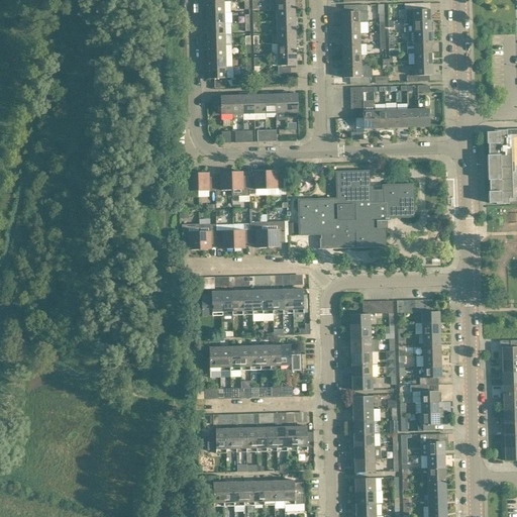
[(295,11),(295,0),(276,1),(277,12),(295,11)]
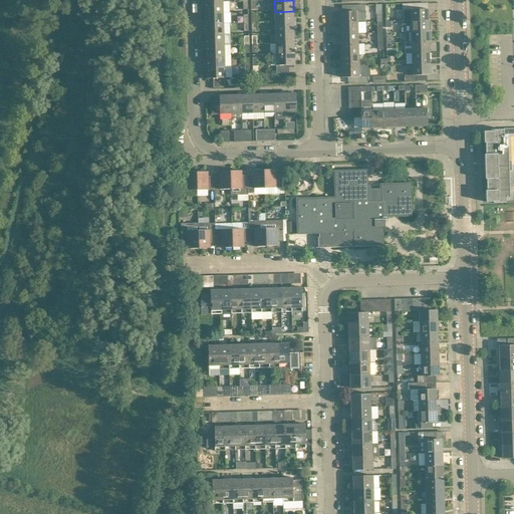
[(223,13),(223,2),(205,3),(205,14),(223,13)]
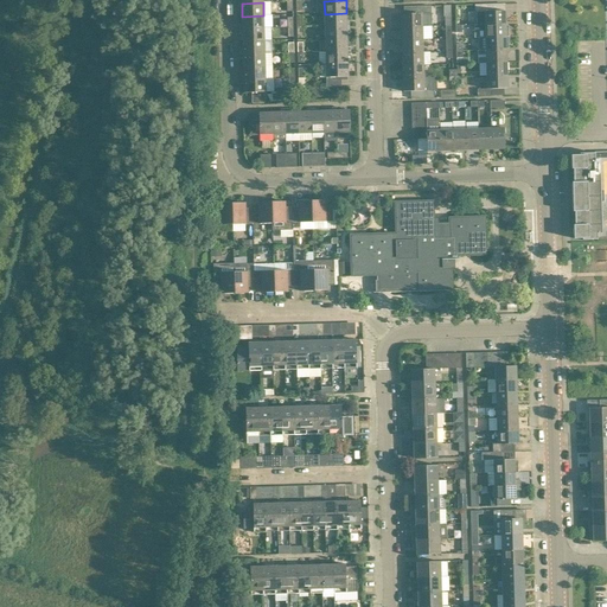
[(477,12),(478,25),(506,24),(506,12),(503,12),(503,4),(475,5),(475,12),(477,12)]
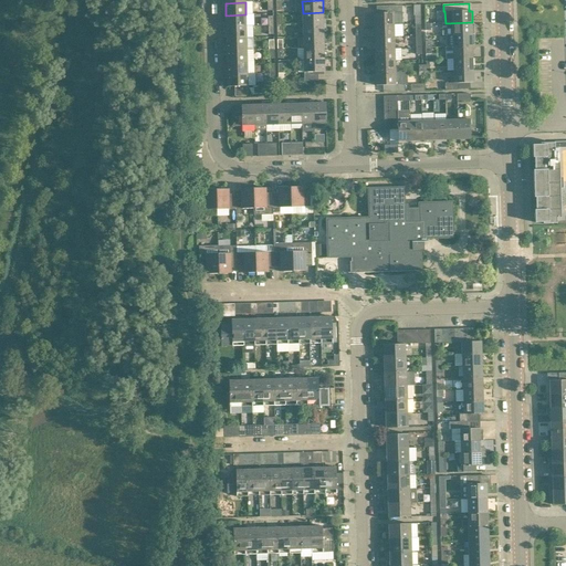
[(377,13),(375,13),(375,25),(394,25),(402,25),(402,6),(376,7),(377,13)]
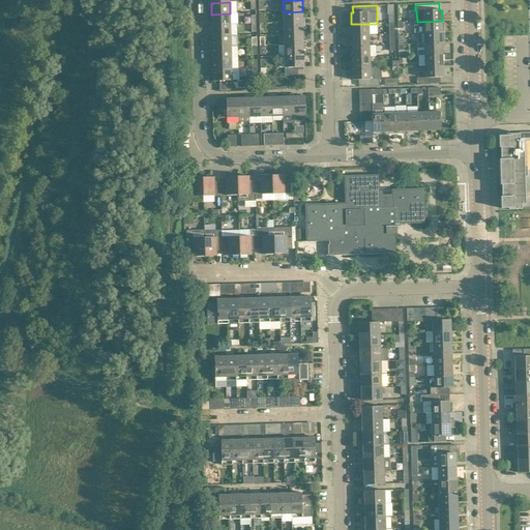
[(303,23),(302,11),(284,12),(284,23),(303,23)]
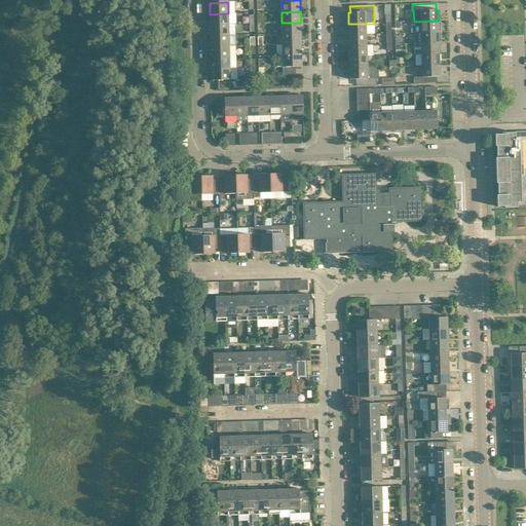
[(229,25),(228,13),(210,14),(210,26),(229,25)]
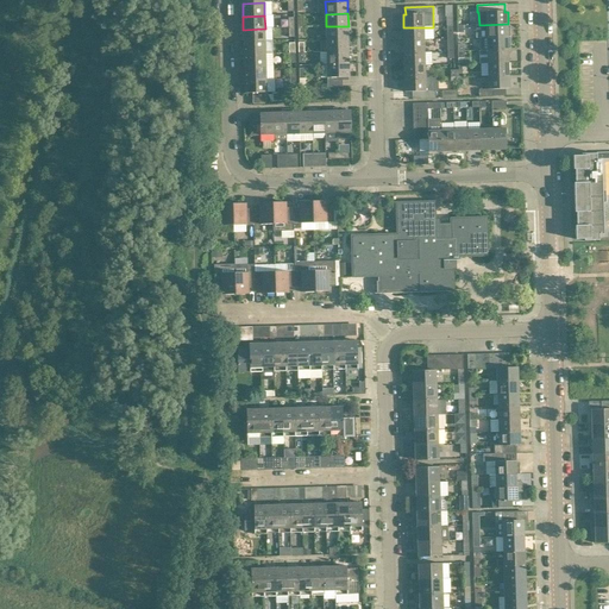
[(479,31),(488,30),(488,38),(510,37),(510,29),(508,29),(508,24),(479,25),(479,31)]
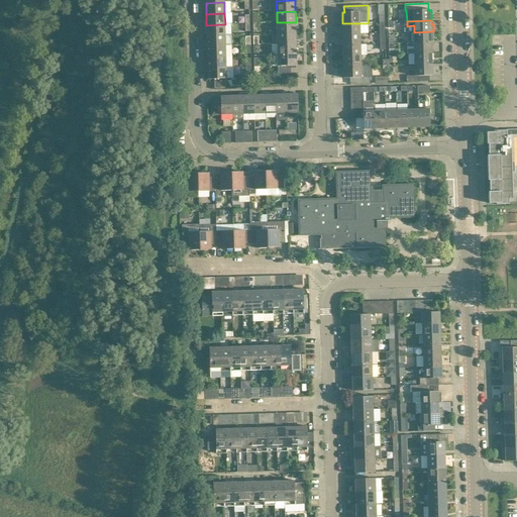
[(296,33),(296,22),(277,22),(277,33),(296,33)]
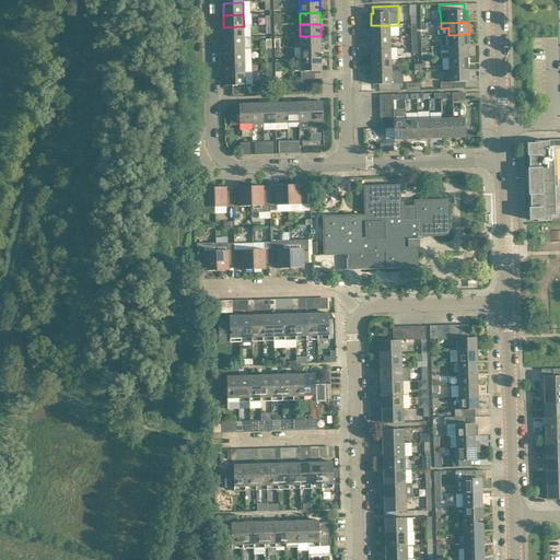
[(391,37),(389,25),(371,25),(371,37),(391,37)]
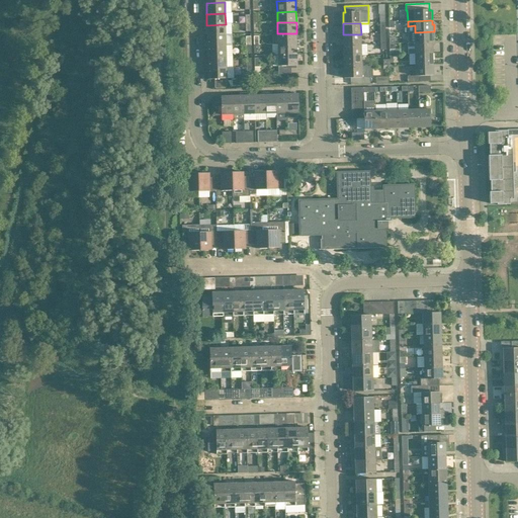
[(226,35),(226,24),(206,25),(207,35),(226,35)]
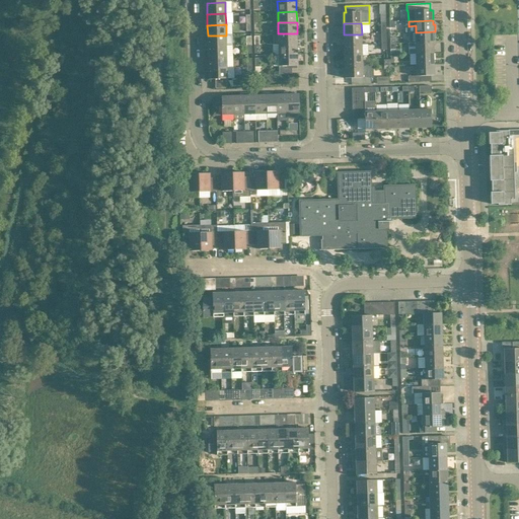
[(434,44),(434,40),(435,40),(435,32),(435,31),(416,32),(410,32),(410,44),(416,44),(434,44)]
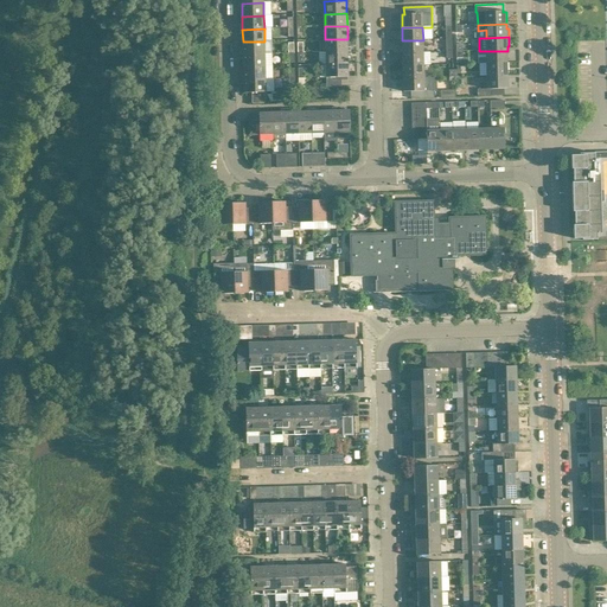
[(347,51),(347,39),(325,39),(326,52),(347,51)]
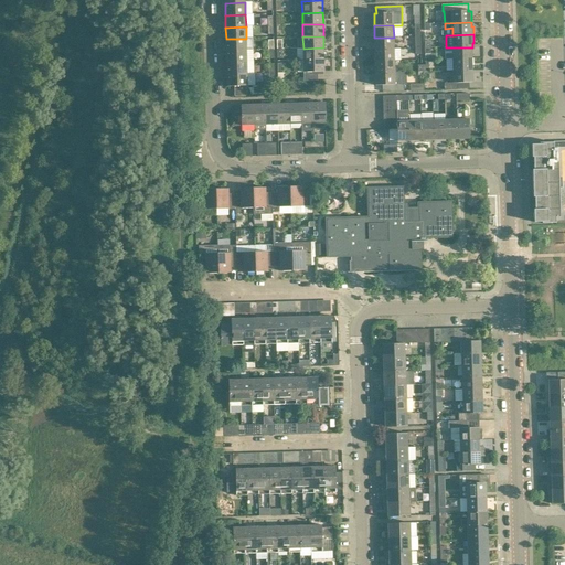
[(394,50),(394,38),(374,38),(375,50),(394,50)]
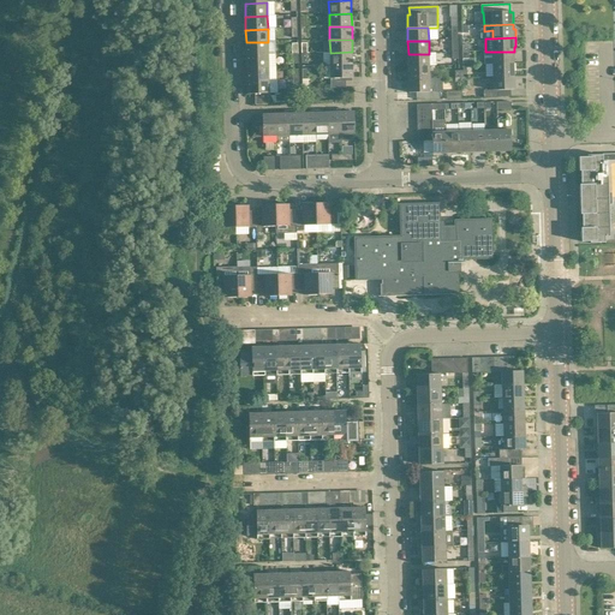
[(268,54),(268,42),(246,42),(246,55),(268,54)]
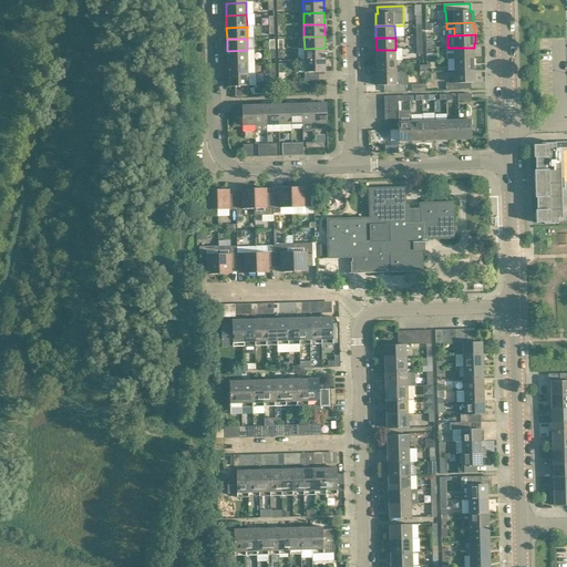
[(326,60),(325,48),(305,49),(305,61),(326,60)]
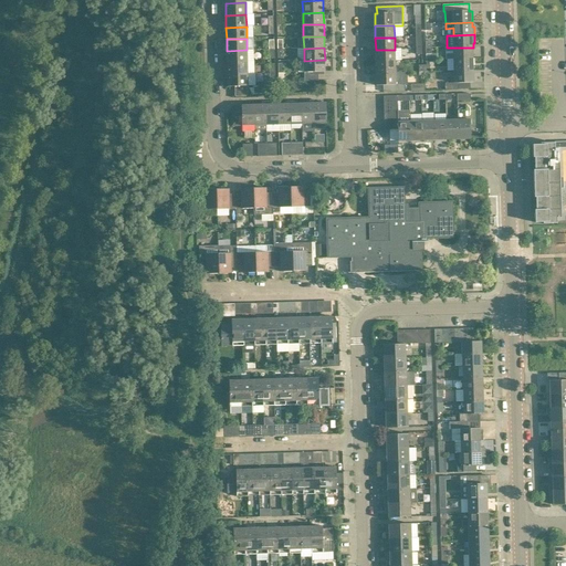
[(473,59),(473,48),(453,48),(454,60),(473,59)]
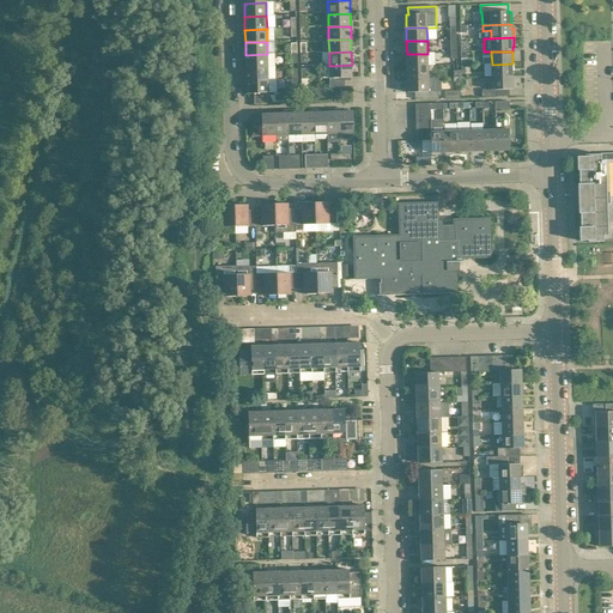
[(268,67),(267,54),(246,55),(246,68),(268,67)]
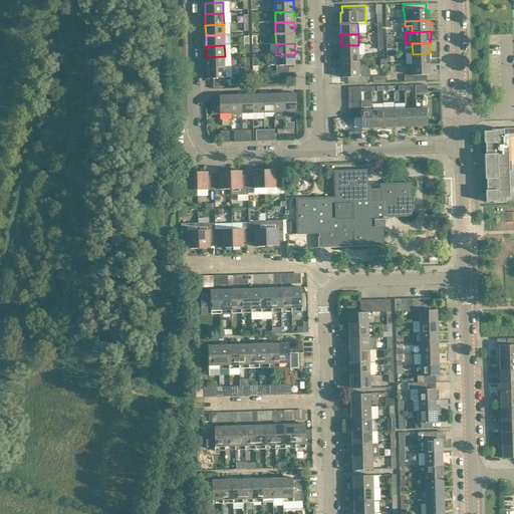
[(358,55),(358,45),(341,45),(341,56),(358,55)]
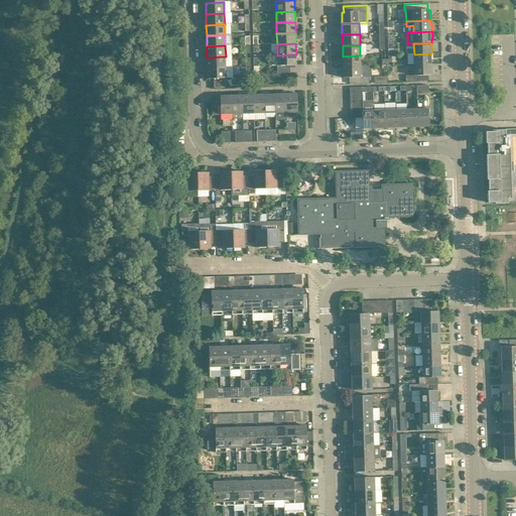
[(431,65),(431,53),(414,54),(414,66),(431,65)]
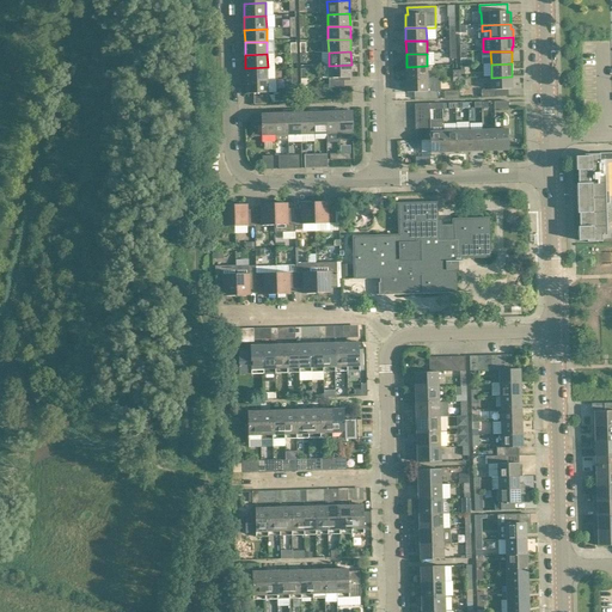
[(352,78),(352,65),(329,66),(329,79),(330,89),(344,87),(344,78),(352,78)]
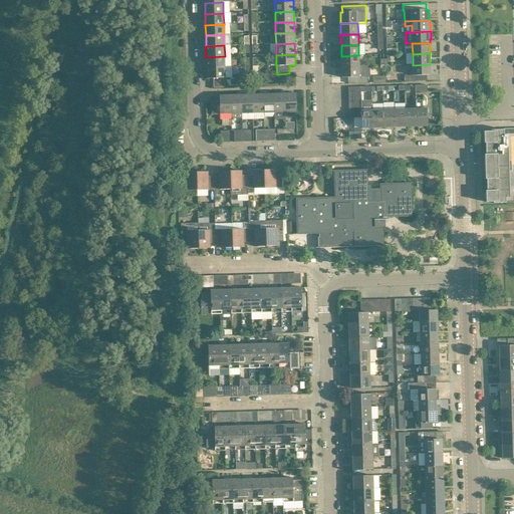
[(363,60),(359,61),(358,55),(341,56),(341,66),(364,66),(363,60)]
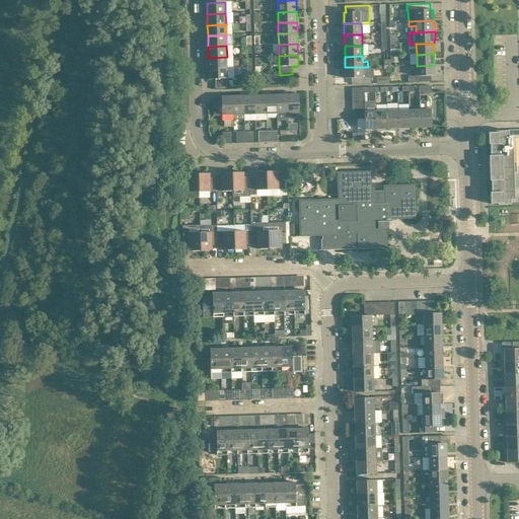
[(227,68),(227,57),(208,58),(209,69),(227,68)]
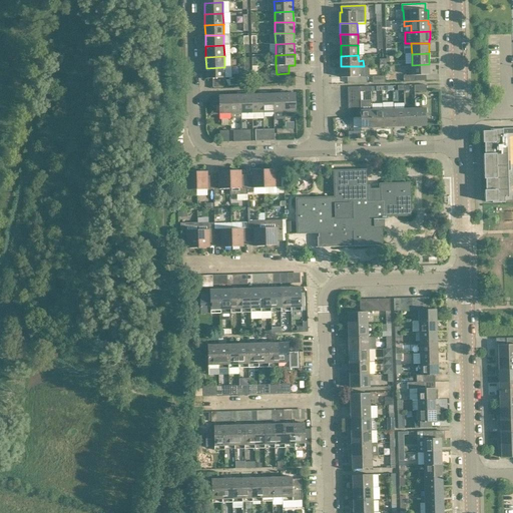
[(430,75),(429,64),(412,65),(412,75),(404,76),(404,82),(427,81),(427,75),(430,75)]
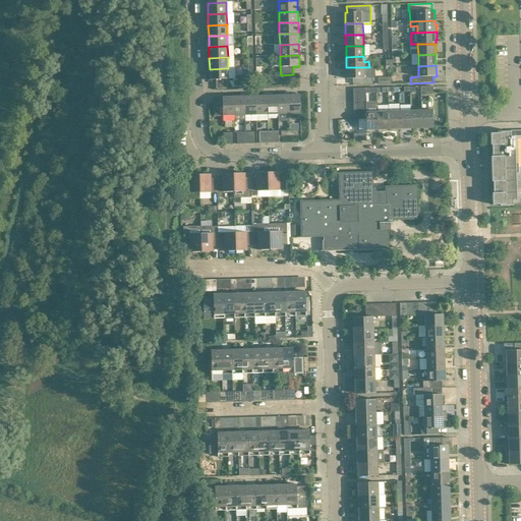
[(369,78),(369,67),(346,67),(347,79),(353,79),(353,85),(372,84),(372,78),(369,78)]
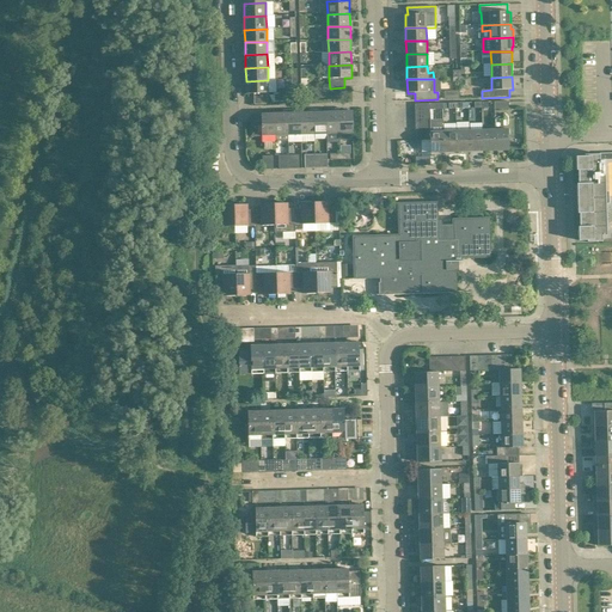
[(268,93),(268,80),(246,81),(246,95),(268,93)]
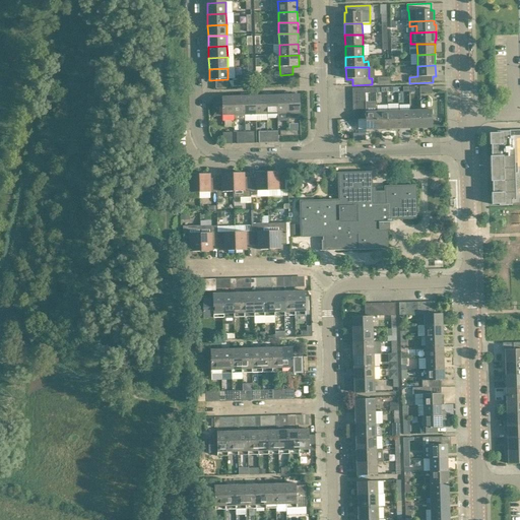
[(300,119),(300,94),(288,95),(288,114),(288,120),(300,119)]
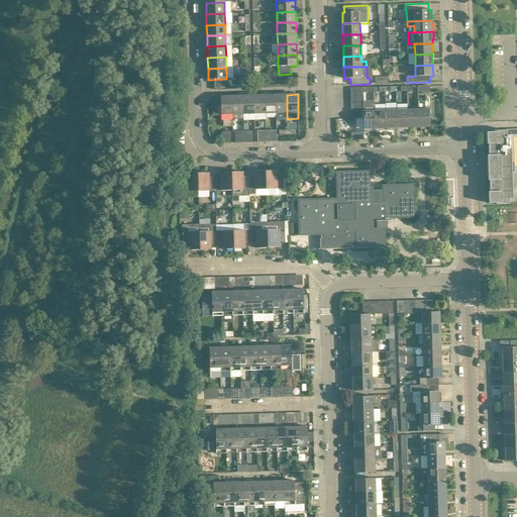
[(254,114),(253,95),(242,96),(243,114),(254,114)]
